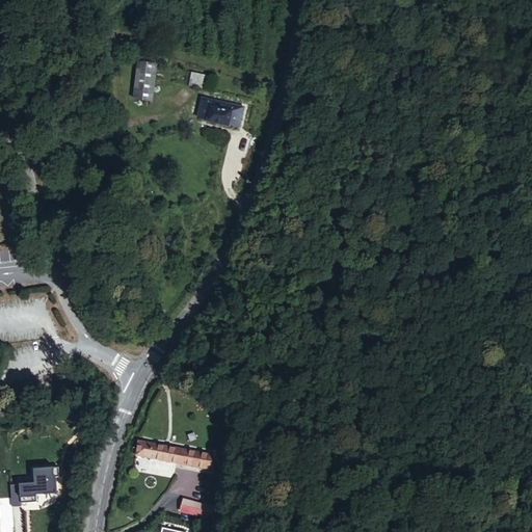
[(159,62),(136,59),(131,96),(155,99),(159,62)]
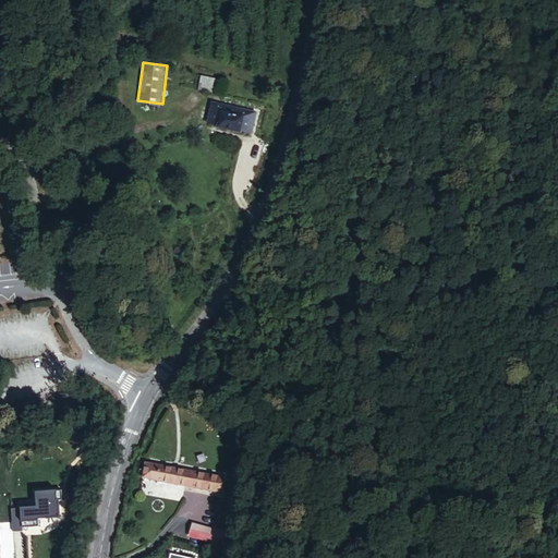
[(217,72),(201,69),(197,86),(214,89),(217,72)]
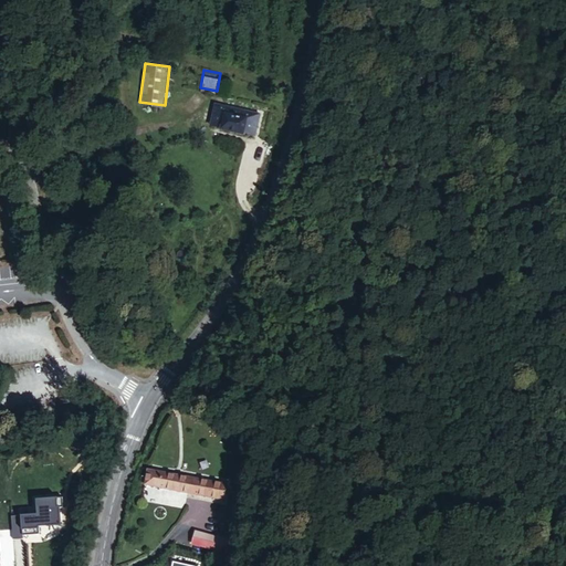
[(258,133),(260,113),(211,106),(209,126),(258,133)]
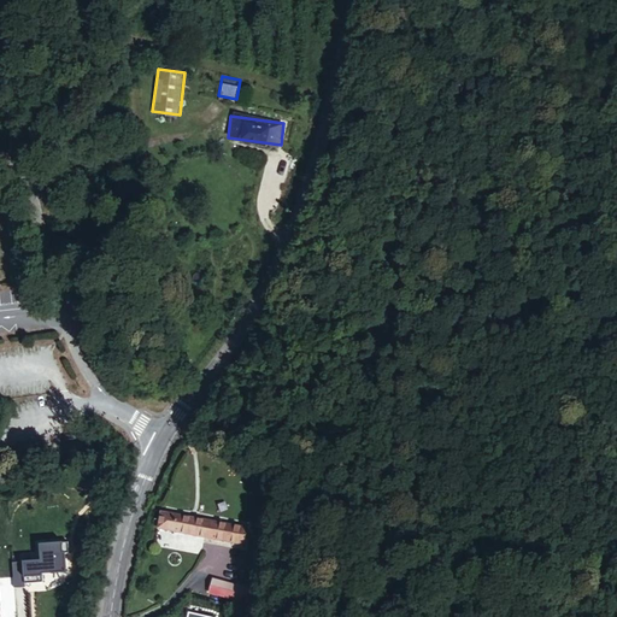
[(157,524),(246,541),(248,526),(160,509),(157,524)]
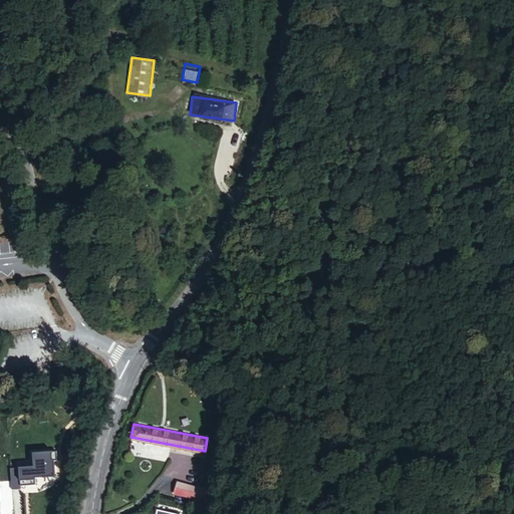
[(10,466),(12,487),(21,486),(21,483),(36,482),(35,475),(55,474),(54,458),(57,458),(56,449),(33,451),(34,464),(10,466)]
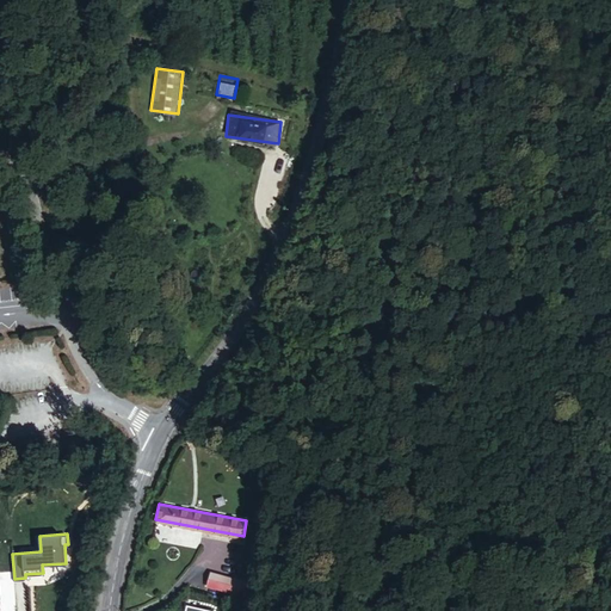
[(235,592),(238,580),(213,574),(209,586),(235,592)]
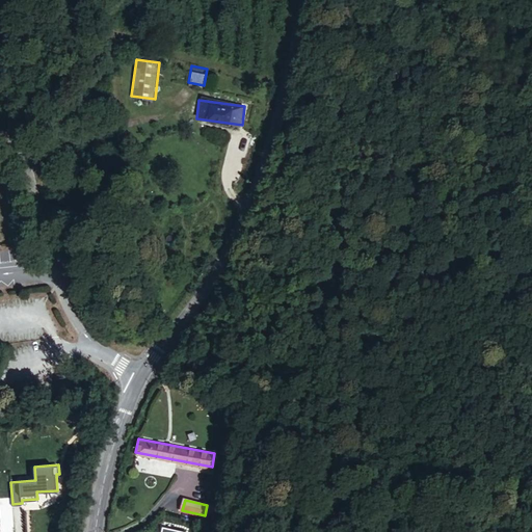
[(217,519),(218,507),(207,505),(205,515),(217,519)]
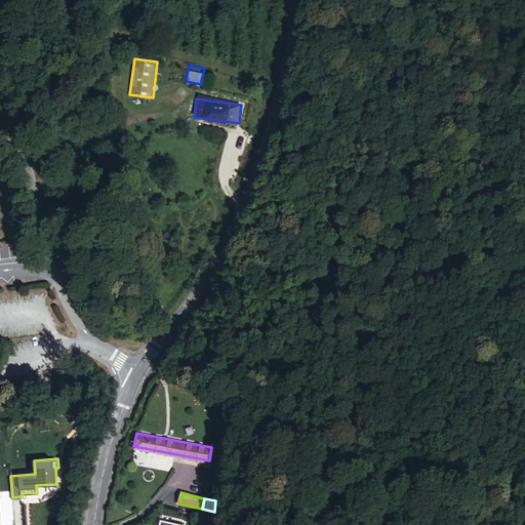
All buildings are outlined.
